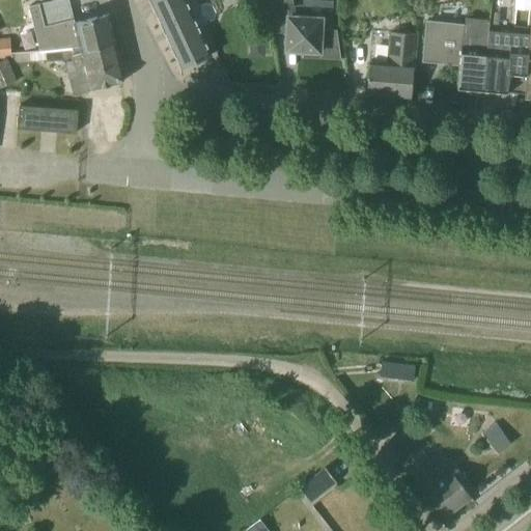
[(55,51),(55,53),(68,52),(114,37),(109,15),(73,23),(68,3),(67,0),(55,0),(38,4),(40,10),(44,26),(51,25),(57,51),(55,51)]
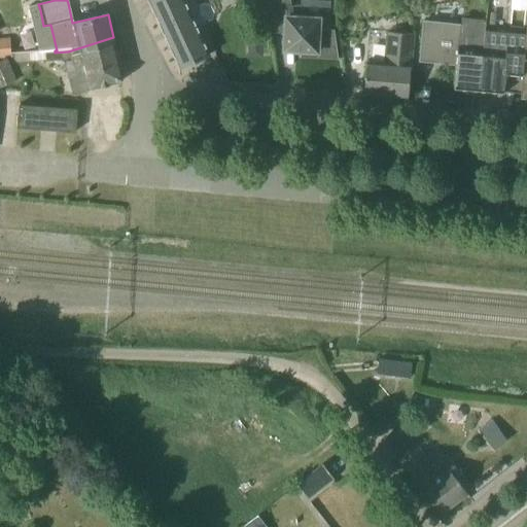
[(148,0),(179,68),(209,55),(196,26),(212,20),(214,13),(210,5),(205,3),(198,6),(195,0),(148,0)]
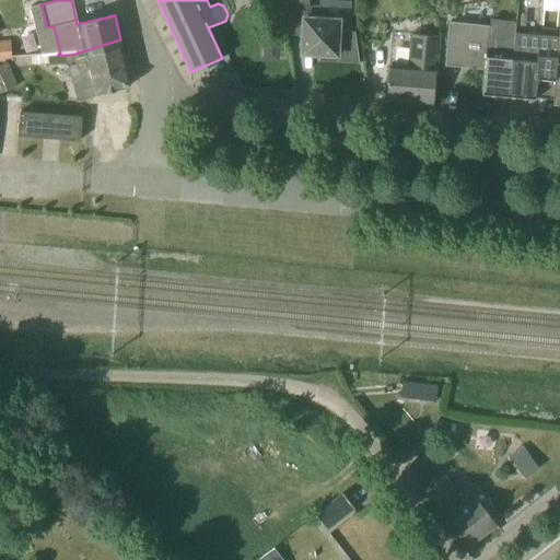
[(301,14),(300,55),(323,56),(323,61),(339,61),(339,41),(350,42),(350,34),(349,34),(349,26),(351,26),(351,18),(341,18),(341,16),(319,15),(321,6),(313,4),(313,7),(304,6),(303,14),(301,14)]
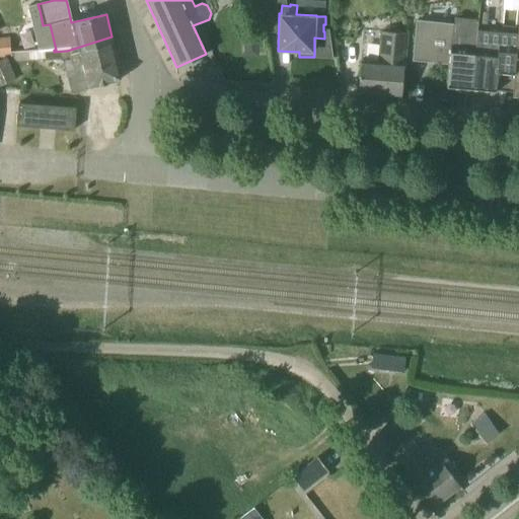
[(476,30),(477,22),(477,19),(467,18),(454,17),(453,34),(452,33),(447,86),(472,89),(476,30)]
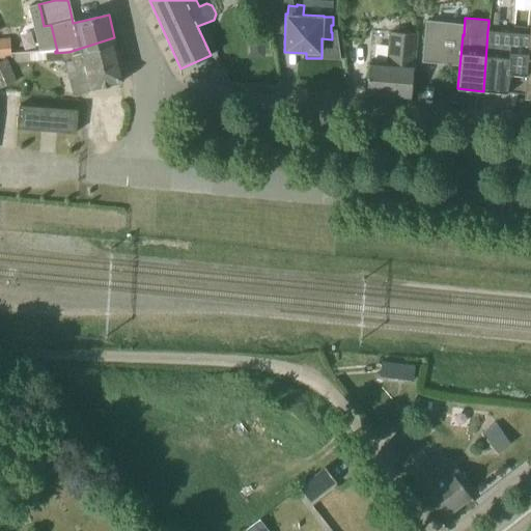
[(514,34),(487,31),(483,91),(507,93),(507,92),(525,93),(530,30),(514,29),(514,34)]
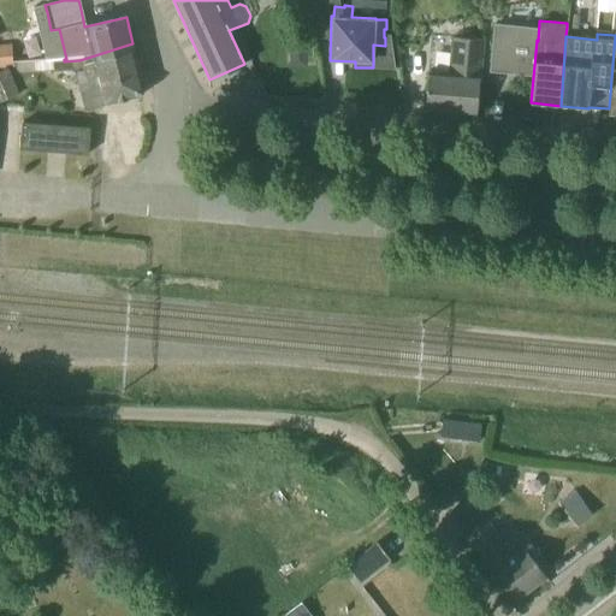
[(477,116),(483,40),(451,37),(449,72),(428,71),(425,111),(477,116)]
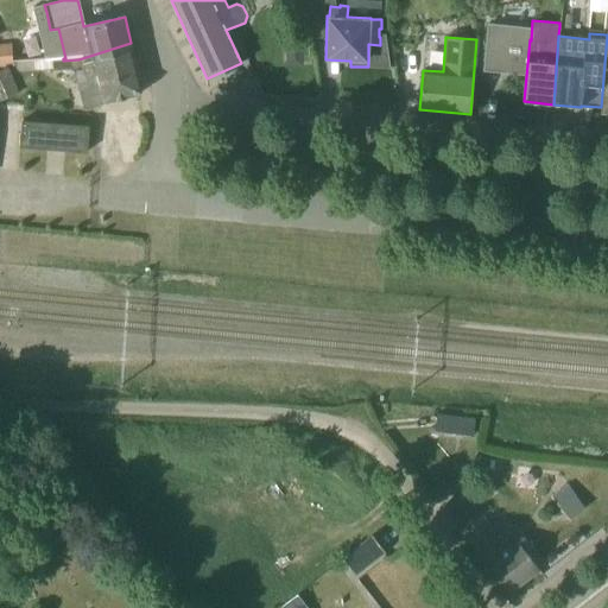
[(286,38),(286,64),(302,64),(302,38),(286,38)]
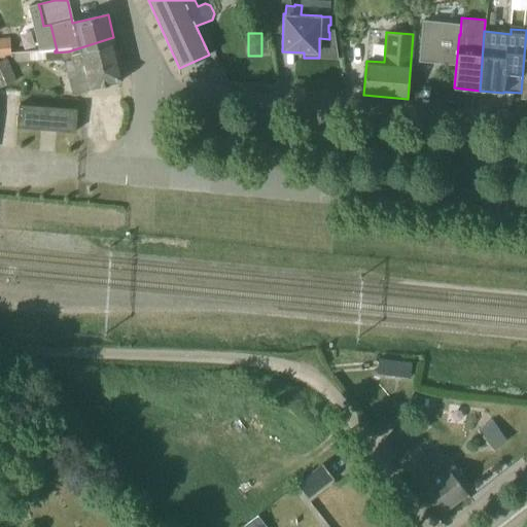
[(124,77),(113,37),(68,51),(55,53),(13,54),(13,62),(56,62),(56,63),(68,62),(75,94),(119,82),(124,77)]
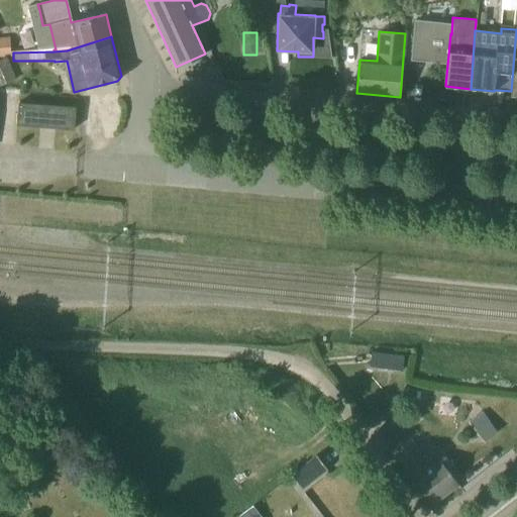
[(0,52),(10,52),(8,37),(0,37),(0,52)]
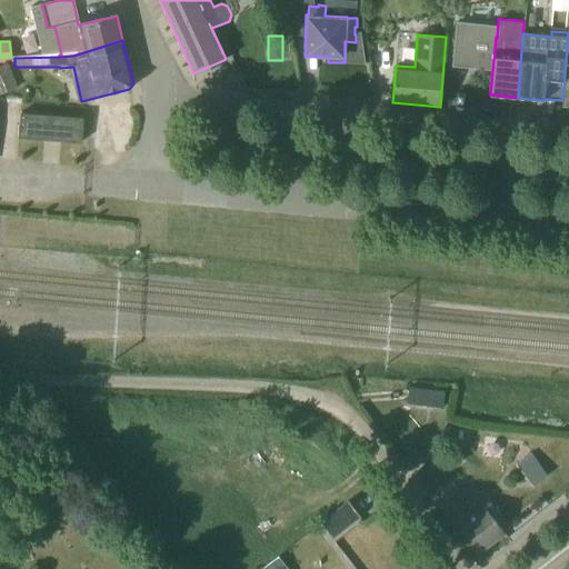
[(0,95),(0,96),(18,88),(7,63),(11,63),(11,57),(0,57),(0,95)]
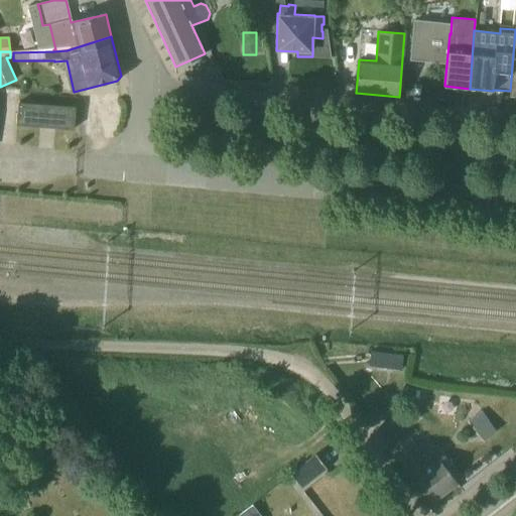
[(76,107),(19,103),(17,125),(74,129),(76,107)]
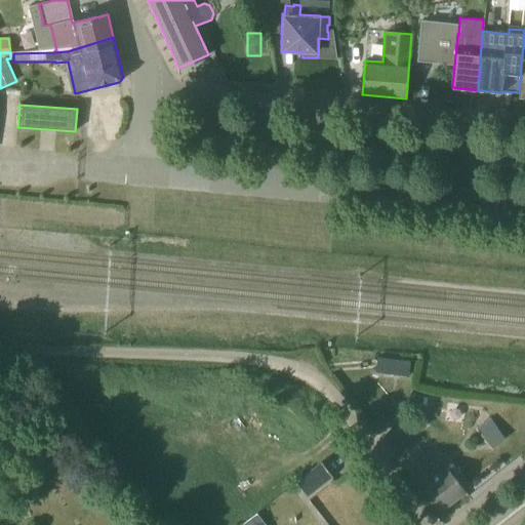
[(410,360),(405,360),(377,357),(375,375),(408,379),(410,360)]
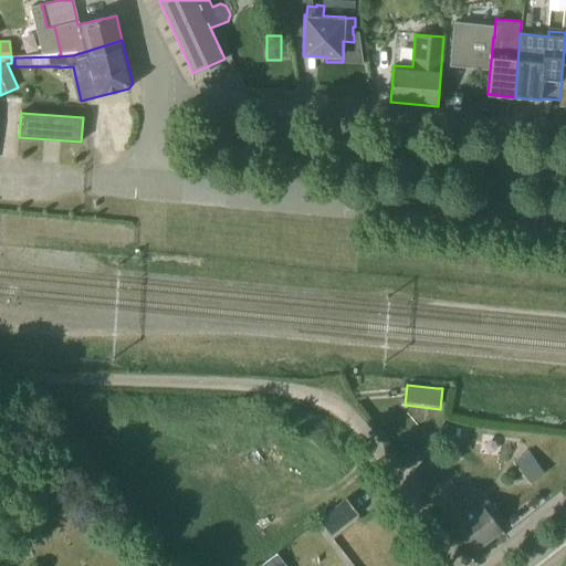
[(531,483),(545,473),(527,450),(513,461),(531,483)]
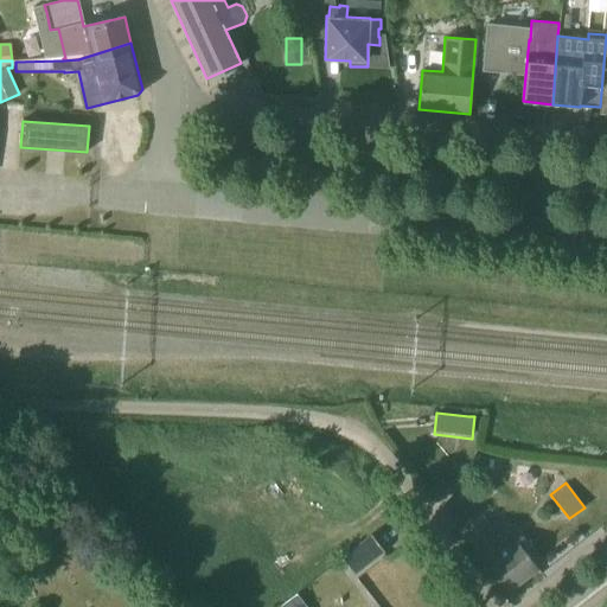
[(538,568),(516,538),(500,519),(492,526),(480,512),(478,513),(460,529),(508,592),(538,568)]
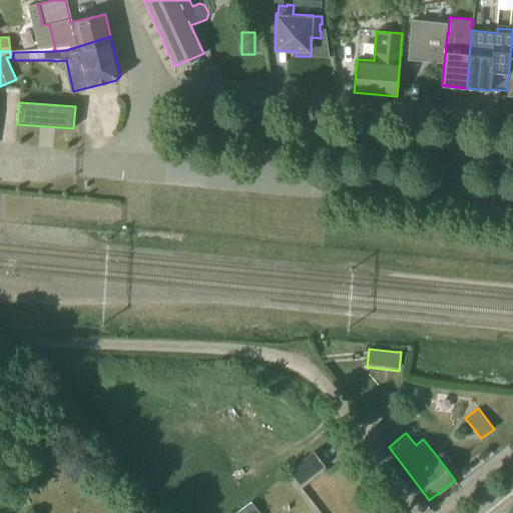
[(288,471),(298,483),(323,464),(314,451),(288,471)]
